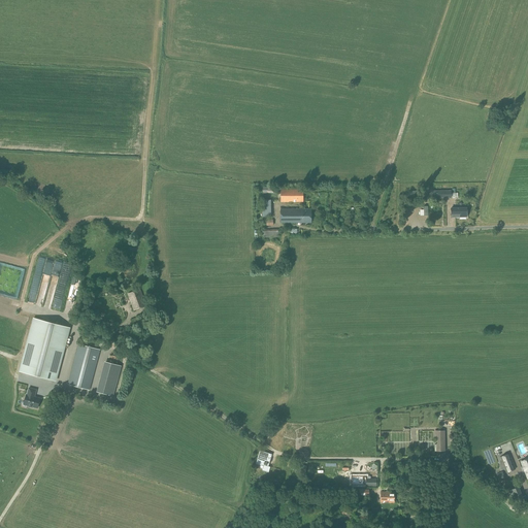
[(281,202),(303,202),(303,190),(281,190),(281,202)]
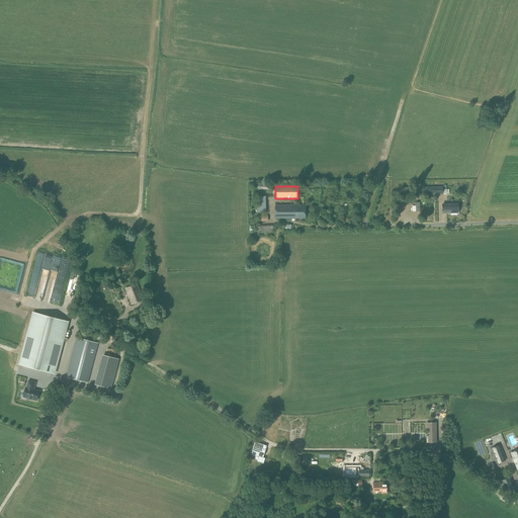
[(257,196),(257,212),(266,212),(266,196),(257,196)]
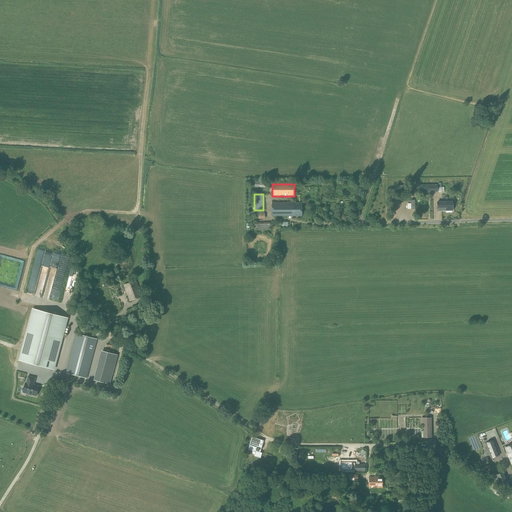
[(453,209),(452,202),(437,202),(438,209),(442,209),(442,211),(448,210),(448,209),(453,209)]
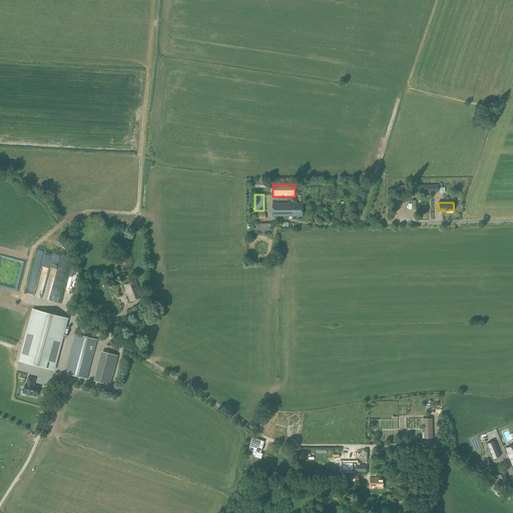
[(303,216),(303,203),(273,203),(274,216),(303,216)]
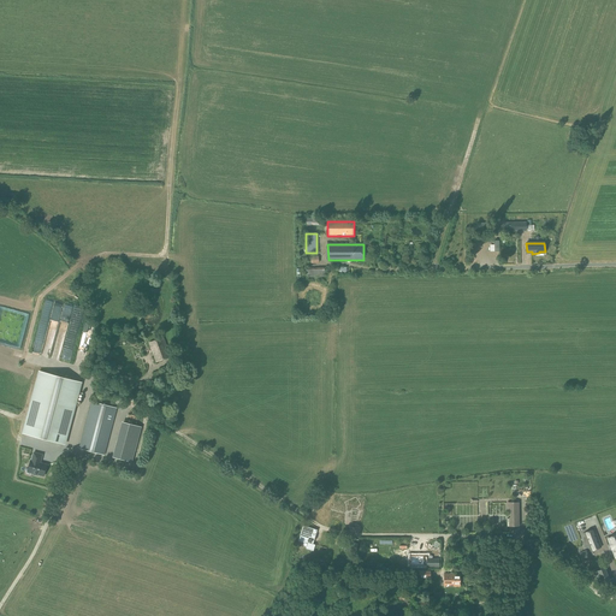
[(306,268),(307,277),(325,277),(324,267),(306,268)]
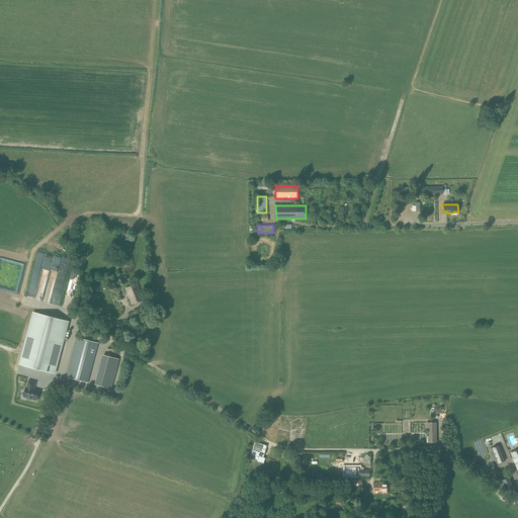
[(57,276),(56,276),(50,301),(56,304),(57,298),(57,299),(62,278),(64,278),(69,258),(61,256),(57,276)]
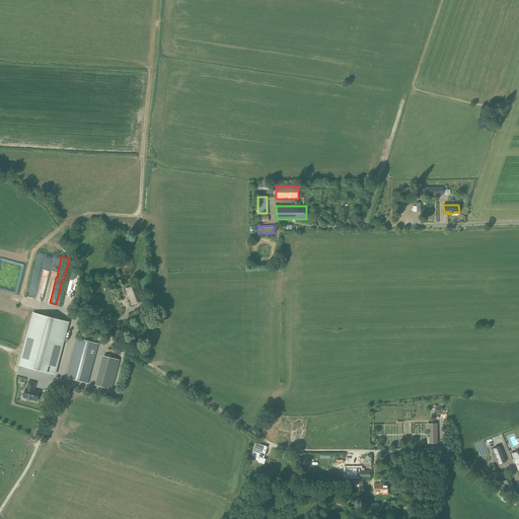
[(138,285),(126,289),(132,305),(143,301),(138,285)]
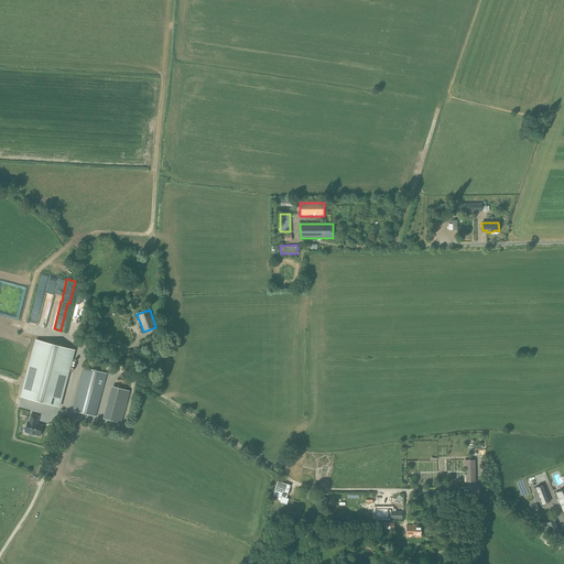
[(141,346),(148,344),(148,346),(163,340),(161,333),(145,338),(145,339),(140,342),(141,346)]
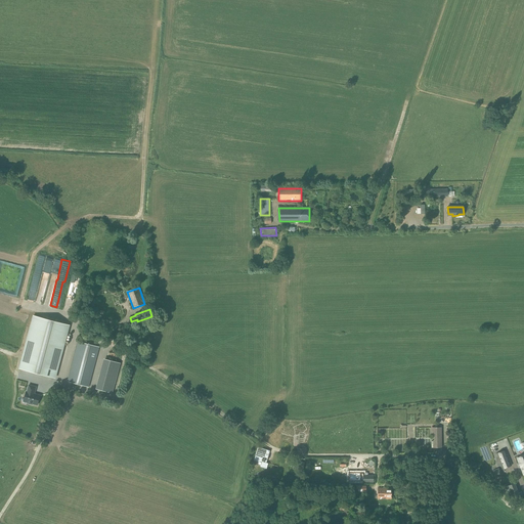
[(69,325),(34,316),(19,369),(55,379),(69,325)]
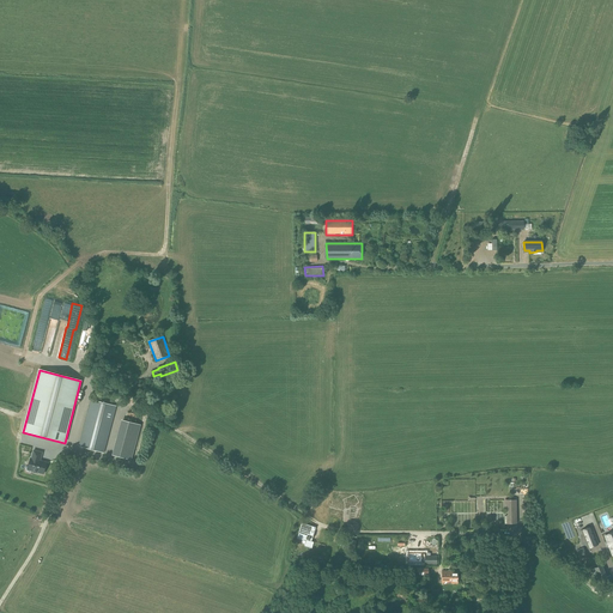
[(91,400),(80,447),(103,453),(115,406),(91,400)]
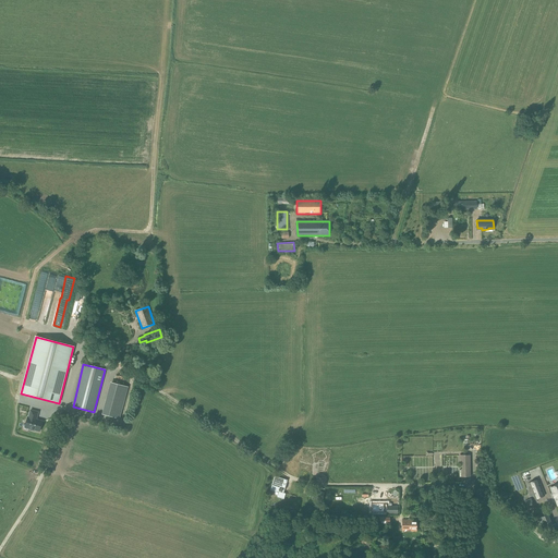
[(147,371),(145,374),(143,376),(152,383),(156,377),(147,371)]
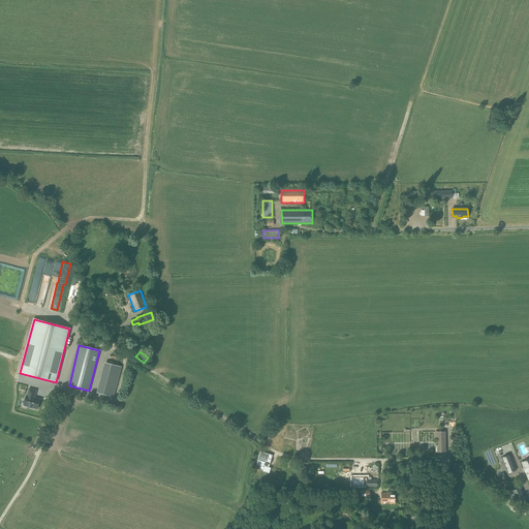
[(121,367),(105,363),(98,393),(114,397),(121,367)]
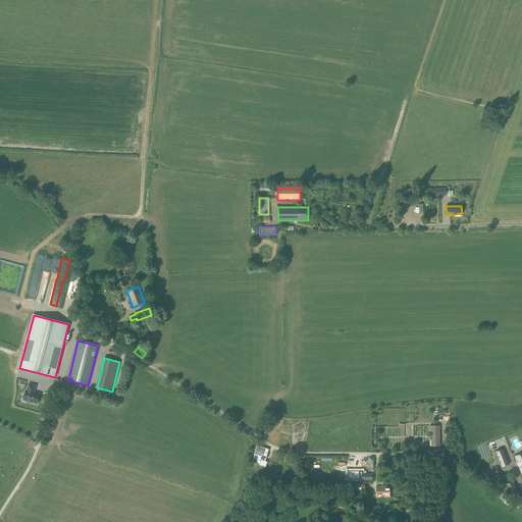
[(28,388),(29,388),(28,392),(27,390),(24,397),(29,398),(28,401),(27,401),(29,402),(29,403),(33,404),(33,403),(38,404),(40,395),(35,393),(37,386),(29,384),(28,388)]
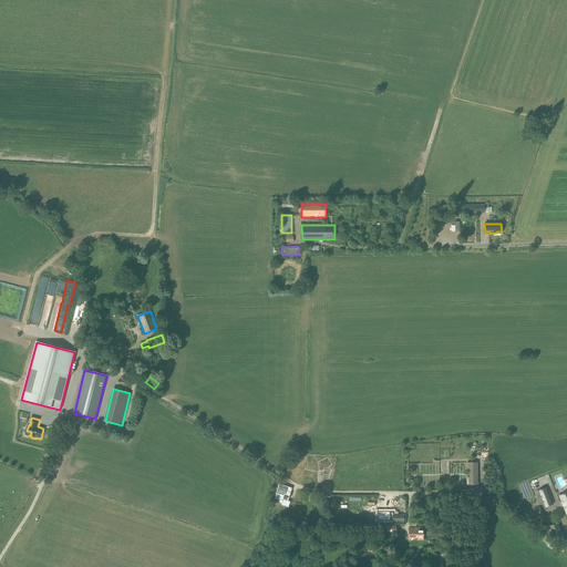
[(290,487),(279,484),(276,497),(284,500),(282,505),(288,507),(290,502),(287,501),(290,490),(289,490),(290,487)]
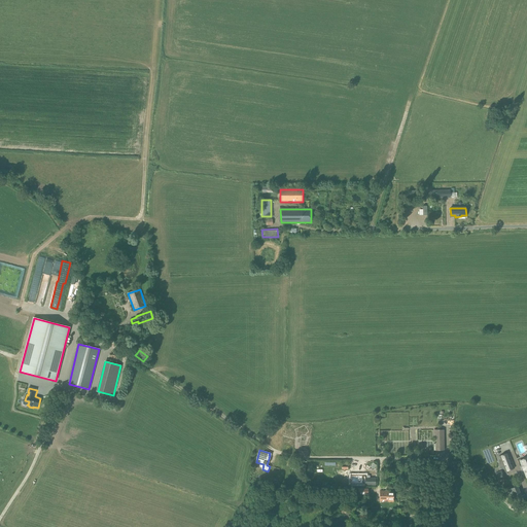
[(515,468),(508,453),(499,456),(505,471),(515,468)]
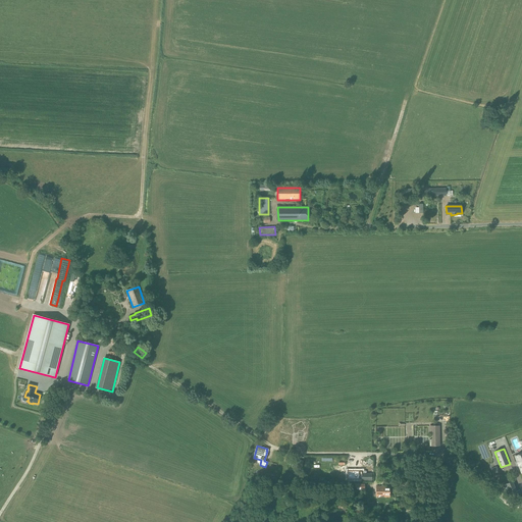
[(294,459),(293,467),(302,469),(303,461),(294,459)]
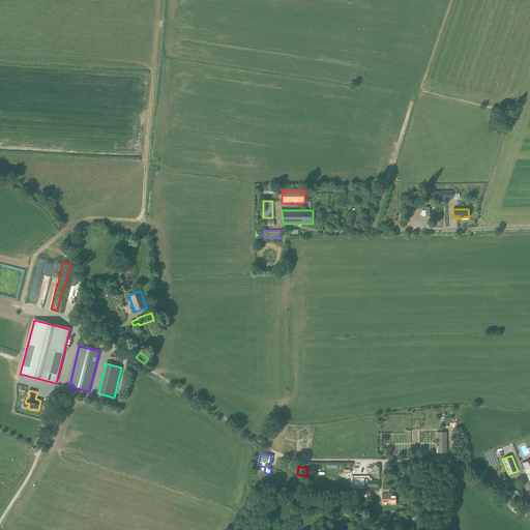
[(502,484),(508,482),(504,473),(498,476),(502,484)]
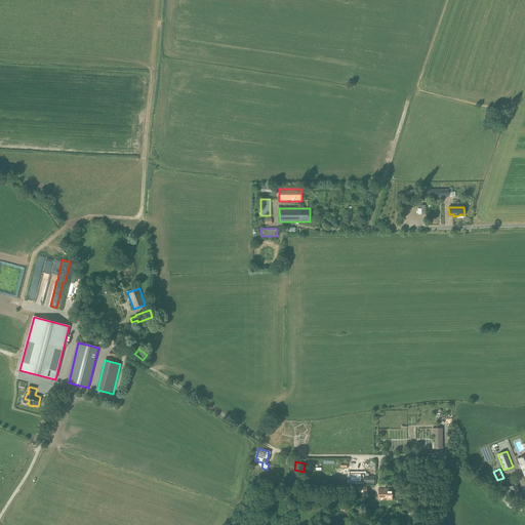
[(344,474),(344,482),(359,483),(360,475),(344,474)]
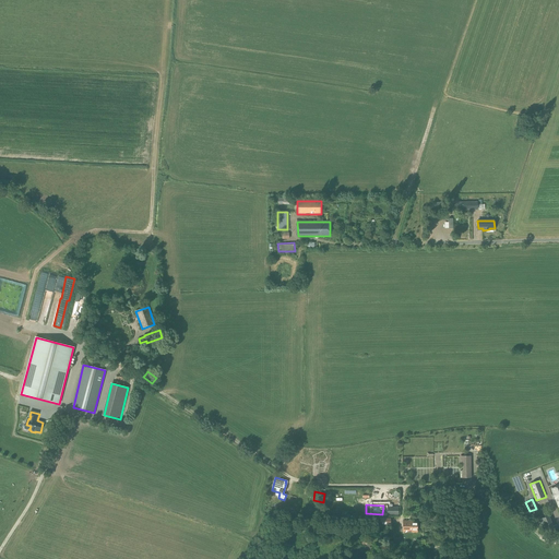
[(554,530),(549,516),(539,520),(545,533),(554,530)]
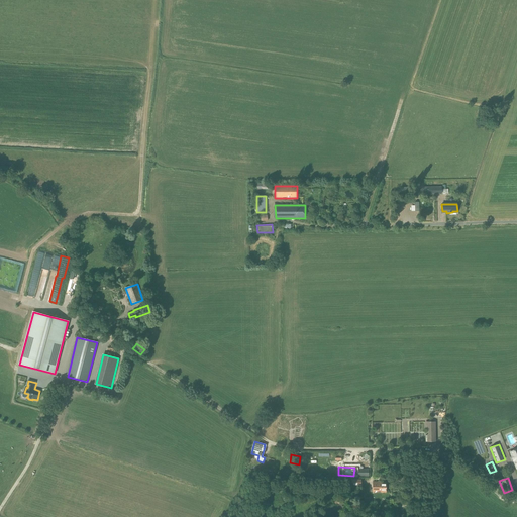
[(386,492),(386,482),(373,482),(373,492),(386,492)]
